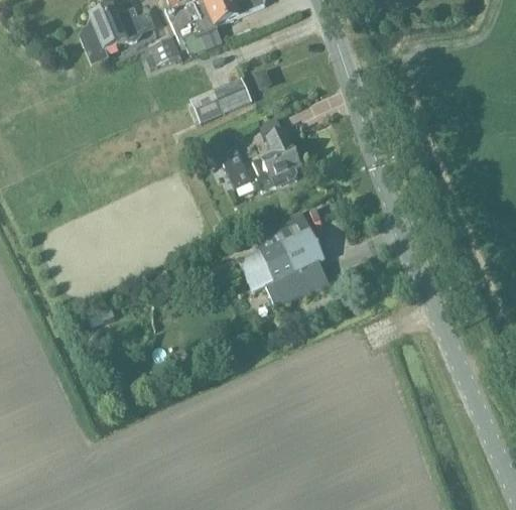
[(187,37),(195,54),(210,47),(205,36),(223,28),(220,23),(268,1),(267,0),(172,0),(175,5),(170,7),(184,39),(187,37)]
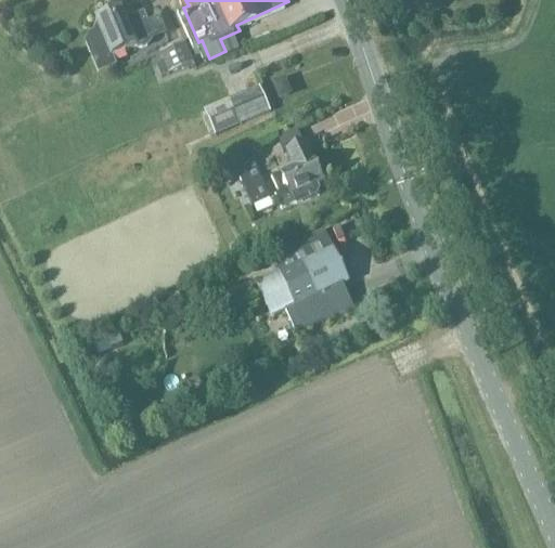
[(140,23),(136,24),(128,3),(102,13),(103,17),(101,25),(95,27),(93,35),(105,68),(123,62),(119,51),(141,42),(142,44),(149,44),(154,42),(157,38),(156,34),(170,28),(165,13),(154,17),(151,8),(137,13),(140,23)]
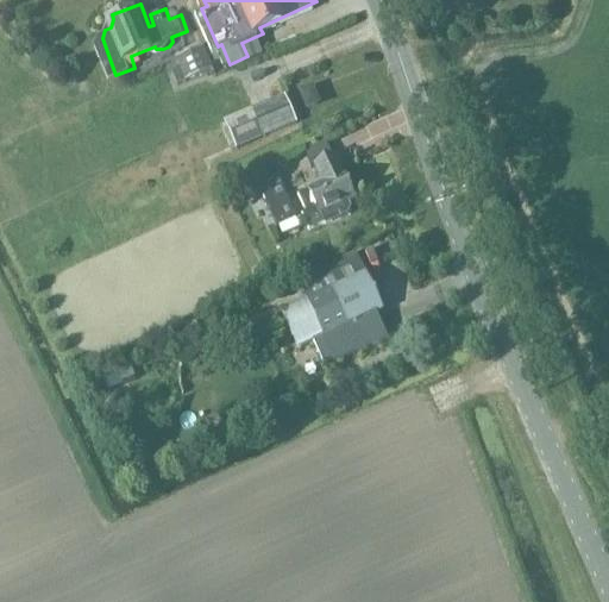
[(188,63),(179,68),(183,80),(219,63),(209,42),(183,54),(188,63)]
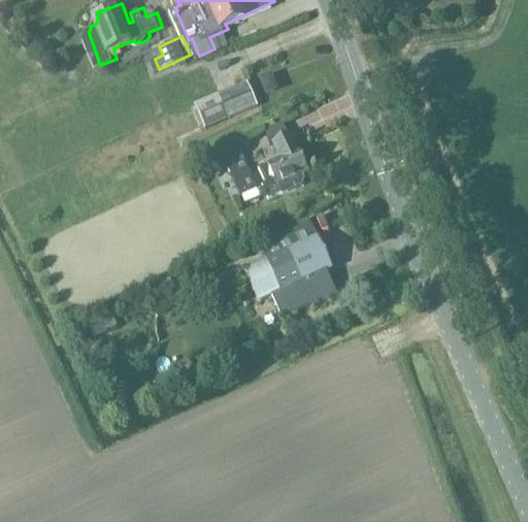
[(270,72),(261,76),(266,89),(275,86),(270,72)]
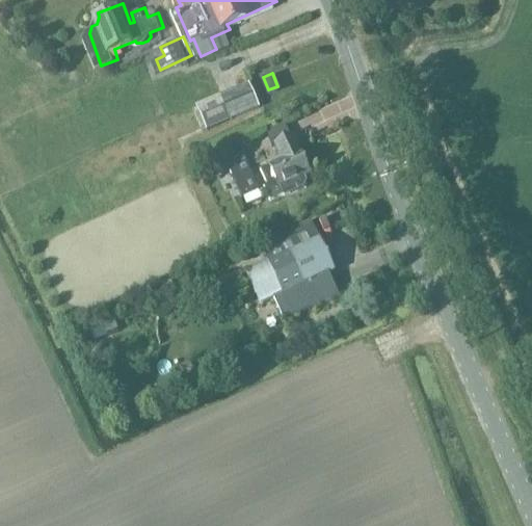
[(206,125),(261,101),(250,77),(195,101),(206,125)]
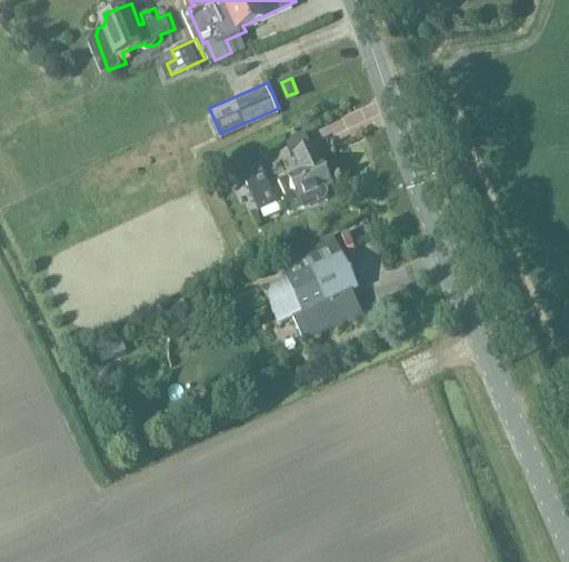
[(311,141),(295,150),(302,167),(278,178),(286,193),(282,196),(289,210),(303,203),(303,204),(325,194),(327,189),(325,183),(330,180),(320,158),(319,158),(311,141)]
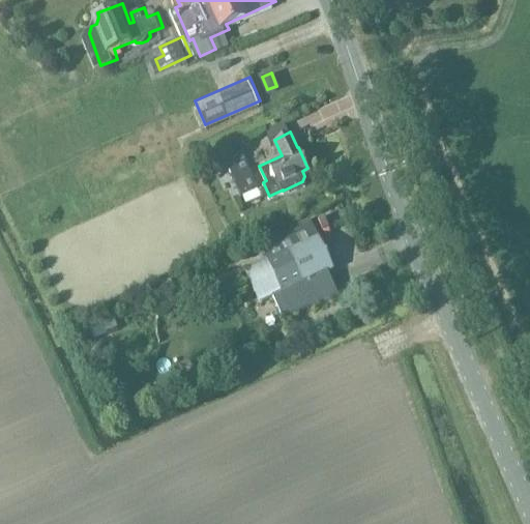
[(258,186),(237,141),(222,149),(241,194),(258,186)]
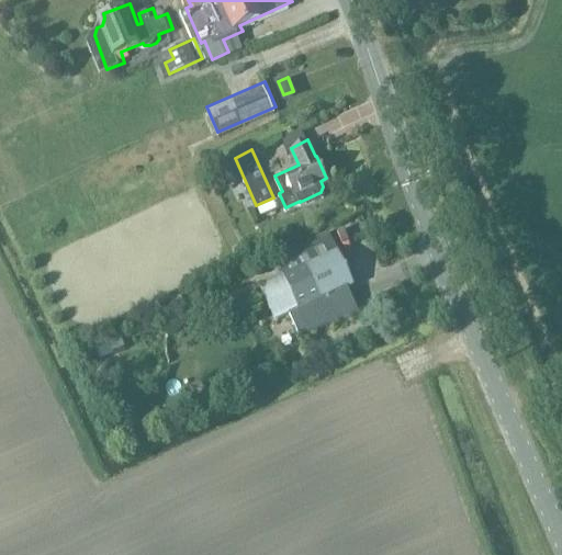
[(274,318),(290,312),(300,333),(358,306),(348,285),(353,282),(328,228),(272,255),(281,273),(258,283),(274,318)]
